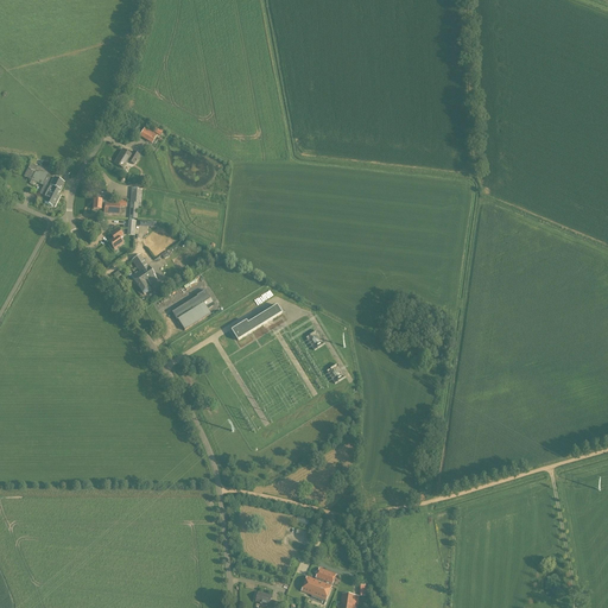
[(145,128),(139,137),(152,144),(157,135),(145,128)]
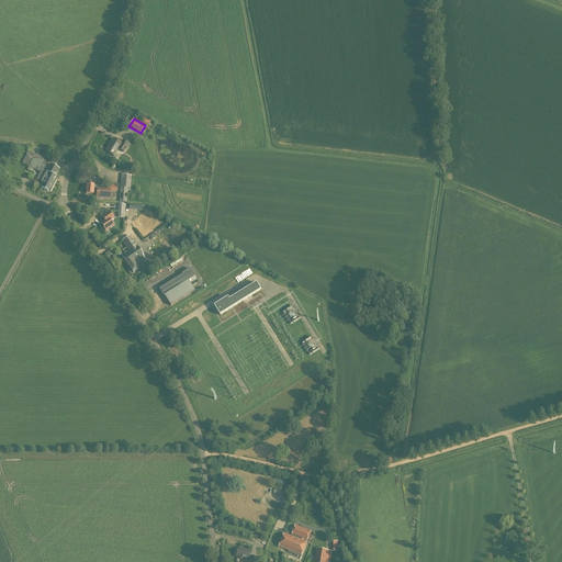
[(124,153),(128,144),(123,141),(121,144),(113,138),(105,152),(113,156),(117,149),(124,153)]
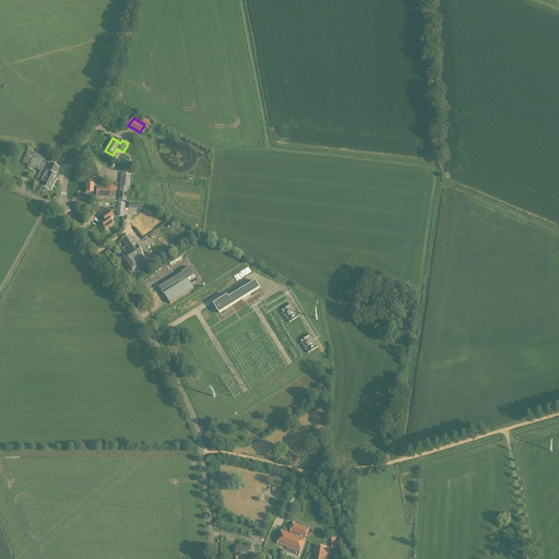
[(46,171),(50,164),(46,163),(46,161),(46,159),(47,155),(27,152),(22,163),(39,171),(36,178),(42,181),(46,171)]
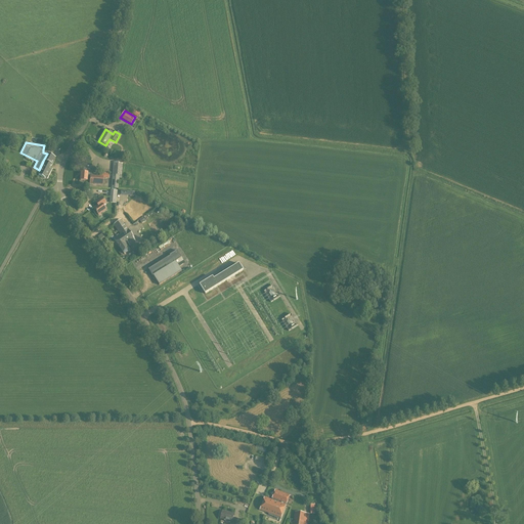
[(47,153),(47,154),(43,161),(39,170),(41,171),(38,176),(45,179),(45,178),(47,179),(53,168),(51,167),(52,164),(55,158),(47,153)]
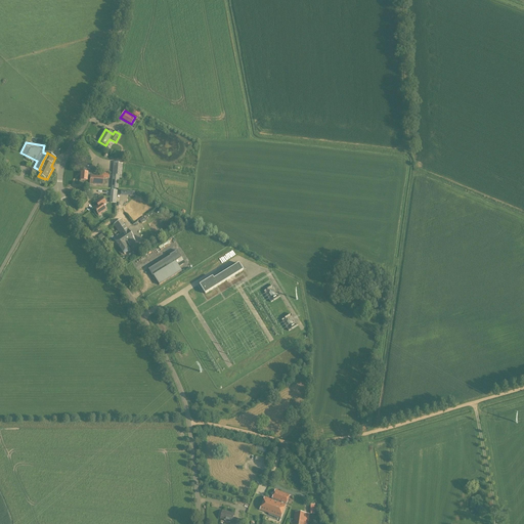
[(121,179),(123,161),(114,160),(111,188),(118,189),(119,179),(121,179)]
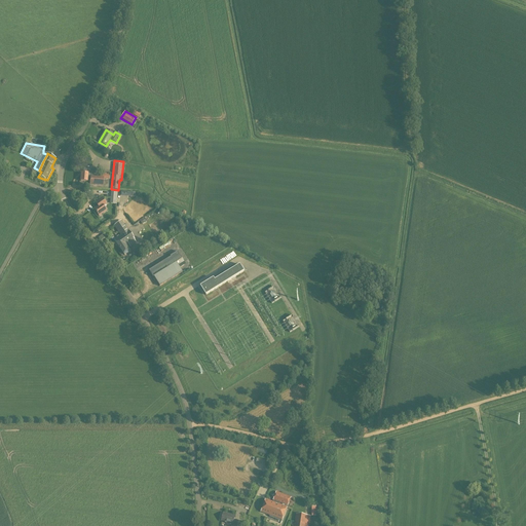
[(87,182),(87,174),(92,175),(92,176),(94,176),(94,173),(89,173),(90,170),(84,168),(83,174),(81,174),(80,181),(87,182)]
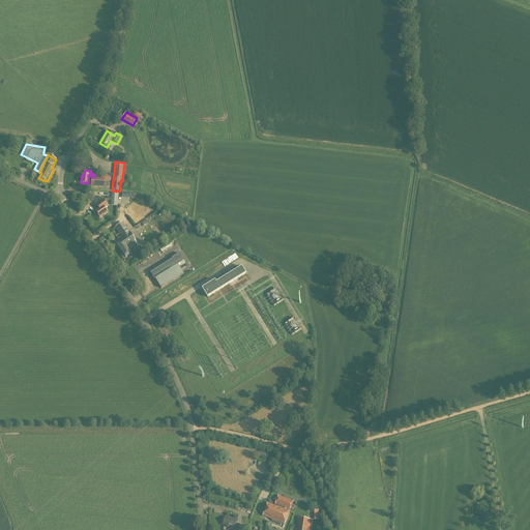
[(88,175),(88,183),(90,183),(90,187),(104,188),(105,181),(111,181),(111,175),(100,174),(100,178),(97,178),(97,177),(94,177),(93,177),(93,176),(88,175)]
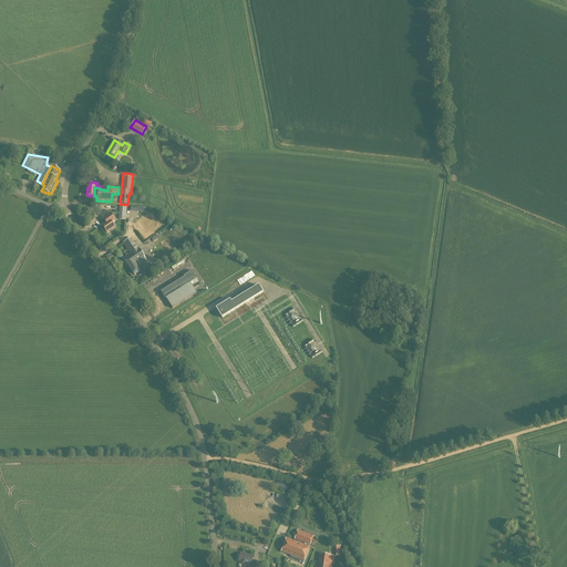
[(114,227),(111,223),(114,220),(110,213),(102,218),(105,223),(101,226),(106,233),(114,227)]
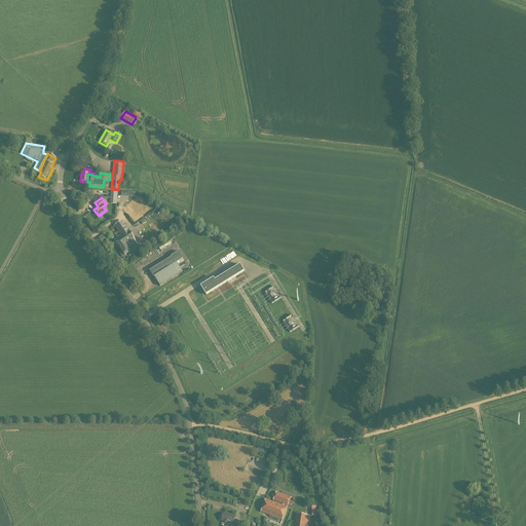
[(114,239),(122,252),(124,255),(130,252),(125,245),(134,239),(127,230),(121,221),(114,226),(120,235),(114,239)]
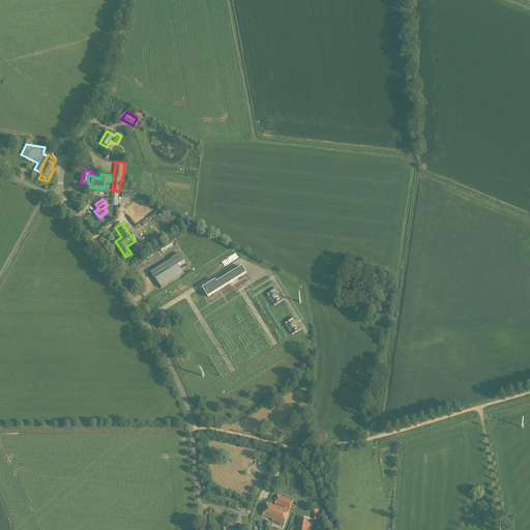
[(177,265),(183,261),(179,254),(171,259),(172,260),(149,273),(153,280),(154,280),(160,289),(183,274),(177,265)]
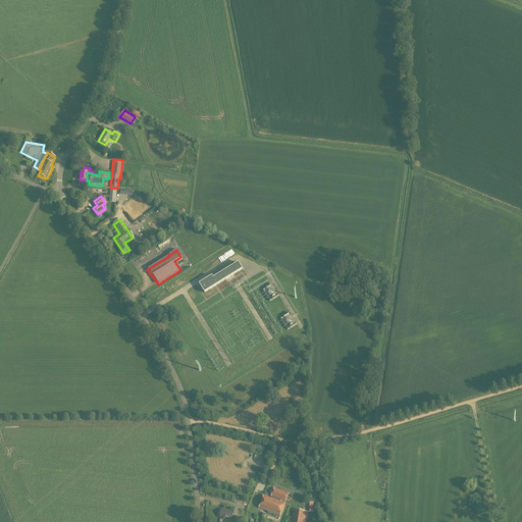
[(205,294),(243,270),(239,263),(213,278),(212,276),(199,284),(205,294)]
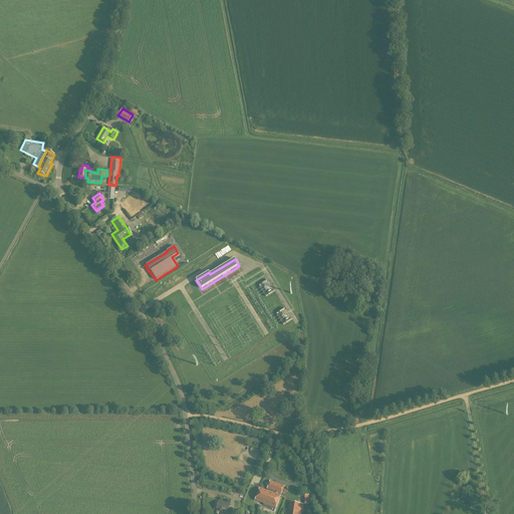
[(269,288),(271,287),(269,281),(261,284),(265,296),(270,294),(269,291),(270,291),(269,288)]
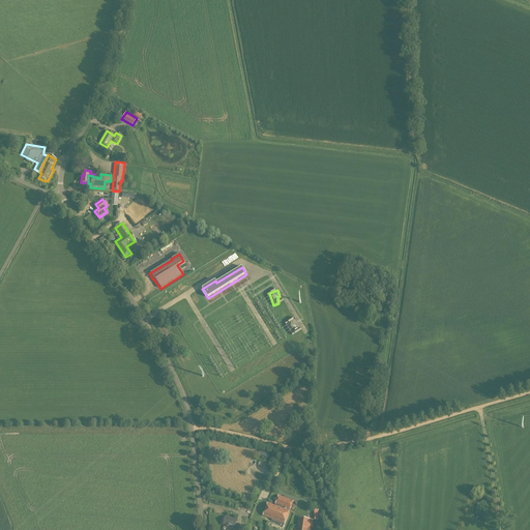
[(294,325),(297,324),(295,319),(286,323),(292,334),(297,332),(294,325)]
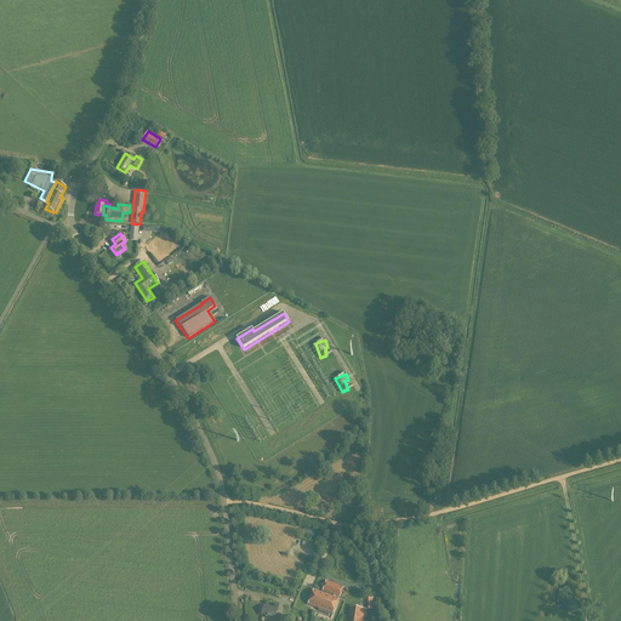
[(343,587),(326,581),(323,592),(339,597),(340,598),(343,587)]
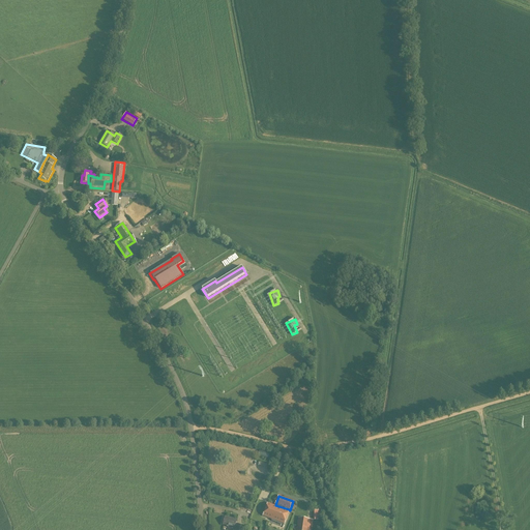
[(263,517),(284,524),(289,511),(288,511),(289,509),(275,505),(275,506),(268,503),(263,517)]
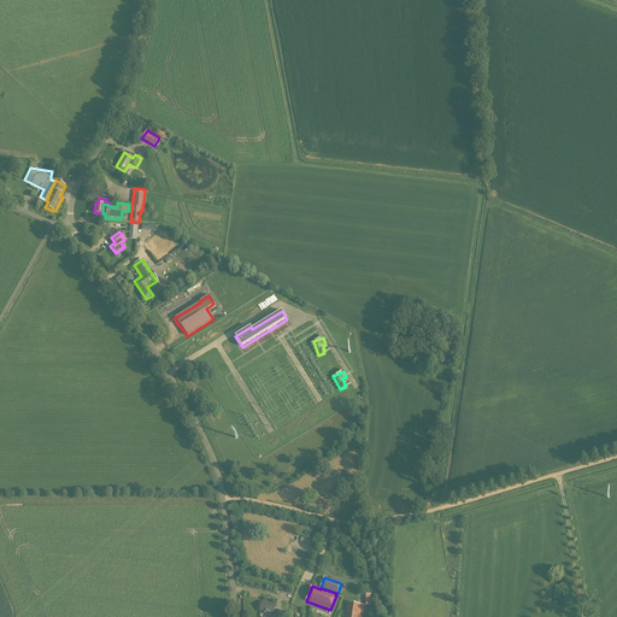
[(275,610),(276,605),(262,603),(260,612),(274,615),(274,616),(278,616),(281,611),(275,610)]
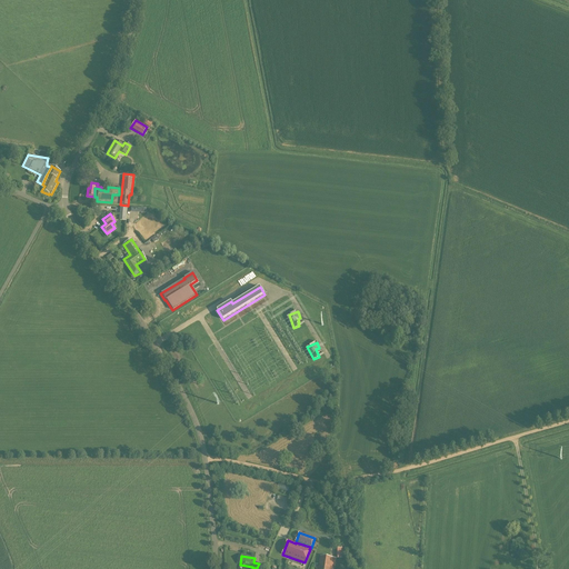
[(335,568),(336,558),(320,556),(318,568),(335,568)]
